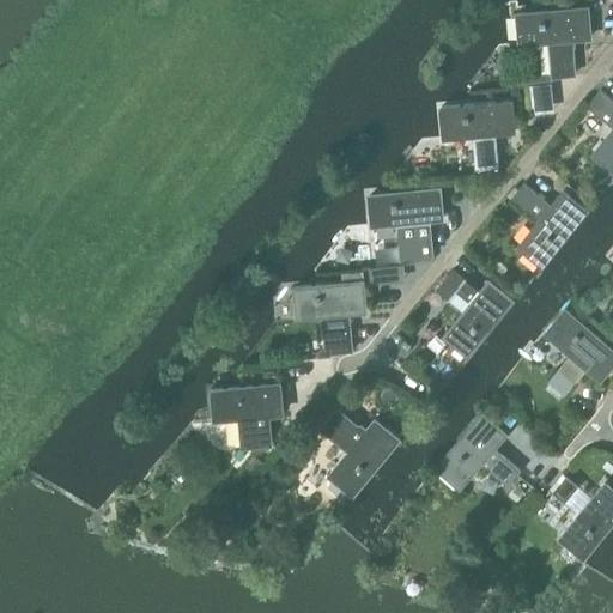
[(589,6),(517,11),(520,41),(592,35),(589,6)]
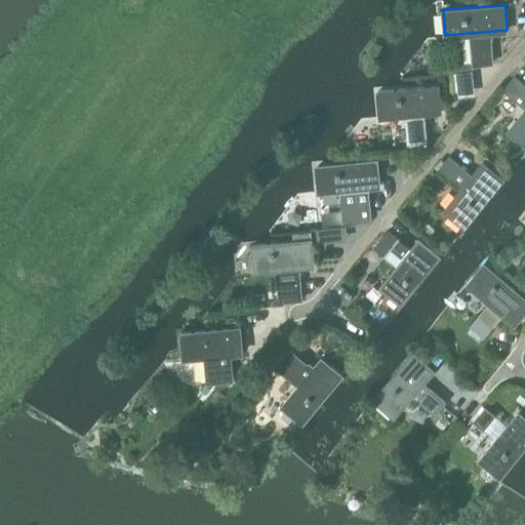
[(490,33),(470,35),(470,38),(473,63),(473,66),(493,64),(490,36),(490,33)]
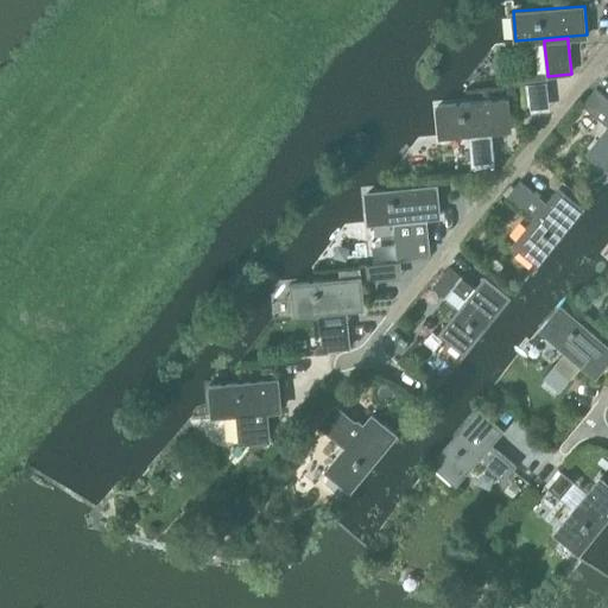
[(548,73),(517,75),(518,82),(548,78),(548,76),(548,73)]
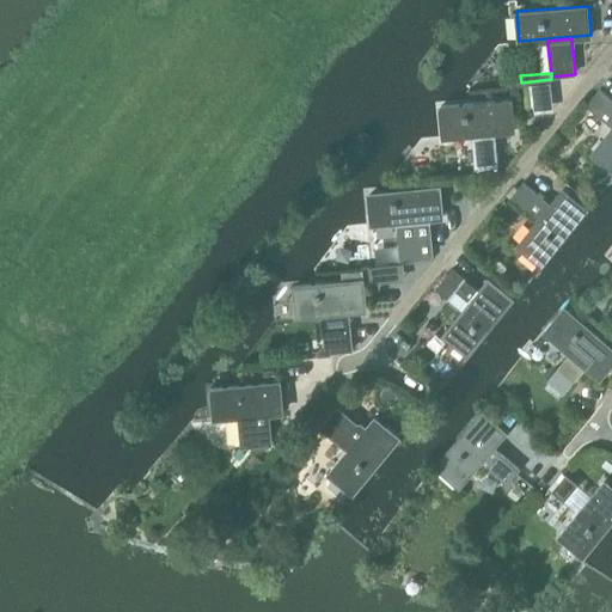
[(531,108),(556,106),(555,80),(530,81),(531,108)]
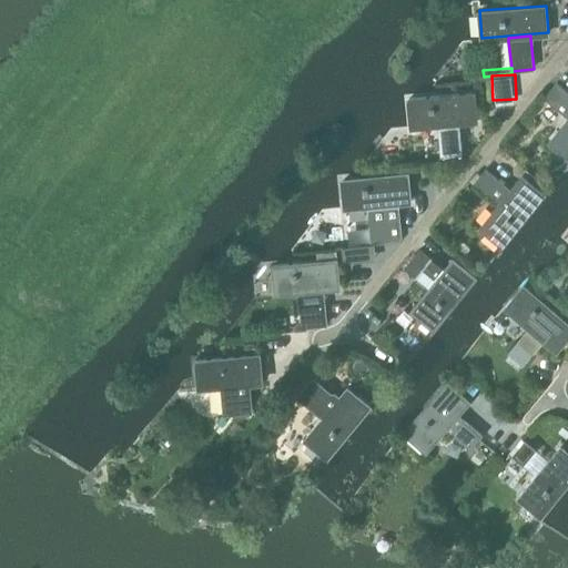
[(567,92),(557,83),(545,98),(567,117),(567,115),(567,92)]
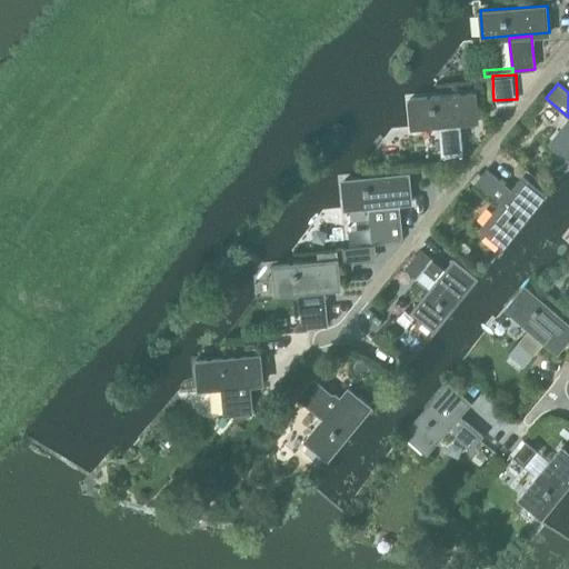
[(476,92),(408,97),(410,126),(478,120),(476,92)]
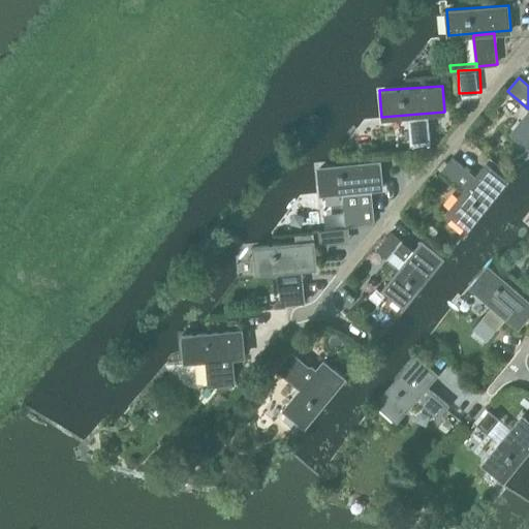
[(427,114),(408,116),(409,119),(411,146),(430,144),(428,117),(427,114)]
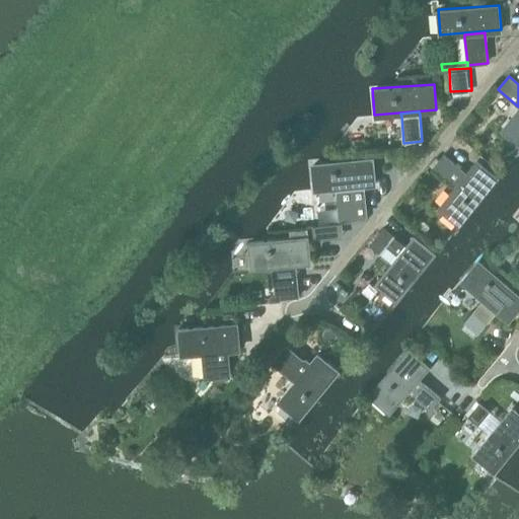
[(518,115),(504,134),(518,146),(518,115)]
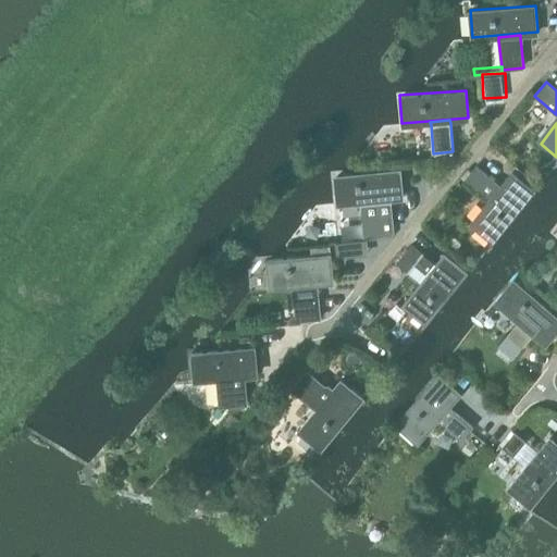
[(477,165),(465,180),(487,199),(490,200),(502,186),(499,185),(477,165)]
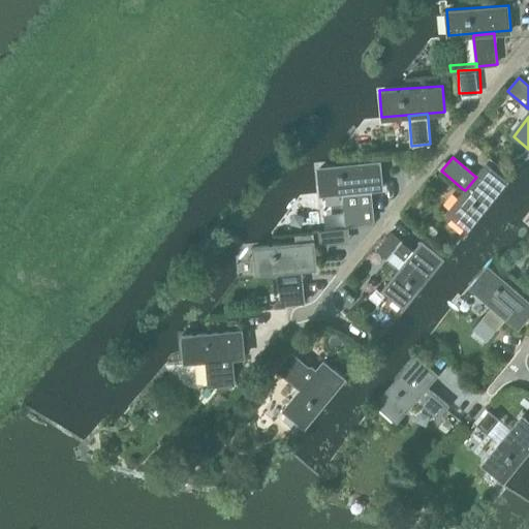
[(378,163),(315,167),(316,193),(380,188),(378,163)]
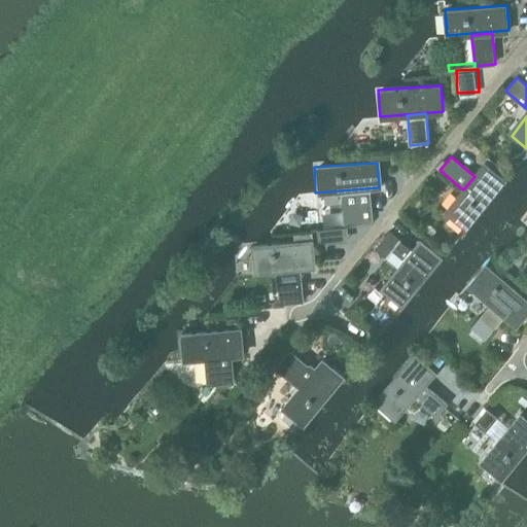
[(447,219),(466,235),(503,189),(484,174),(447,219)]
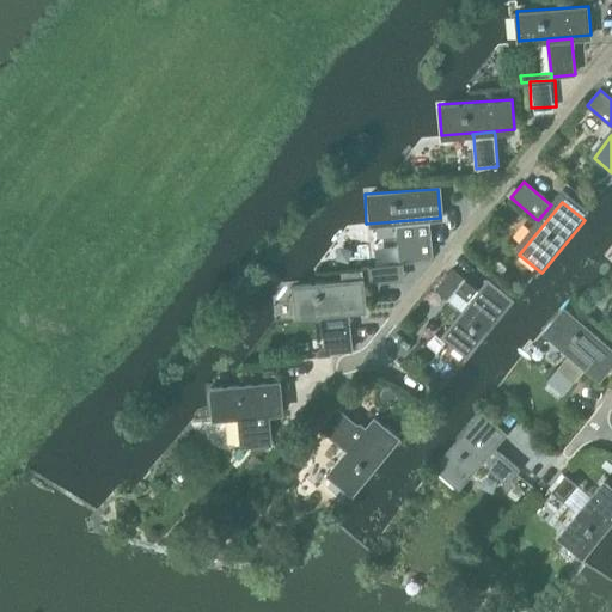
[(429,219),(397,222),(398,226),(401,257),(433,254),(429,222),(429,219)]
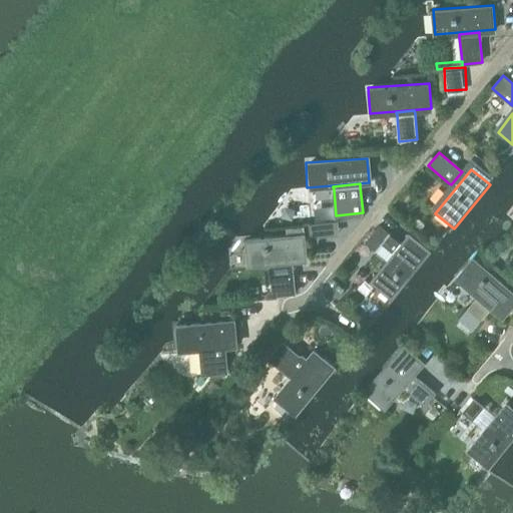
[(365,241),(387,260),(401,241),(379,224),(365,241)]
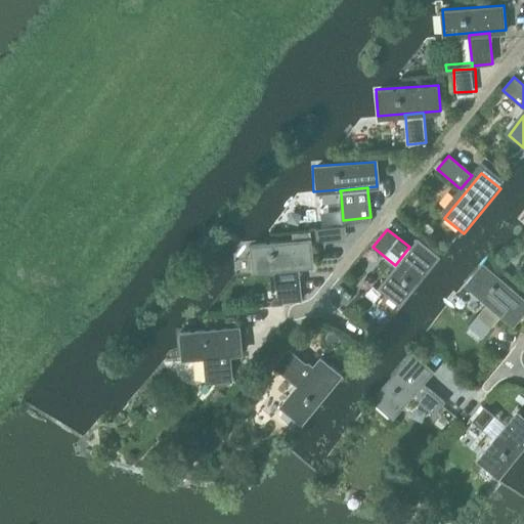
[(312,238),(248,245),(250,270),(313,265),(312,238)]
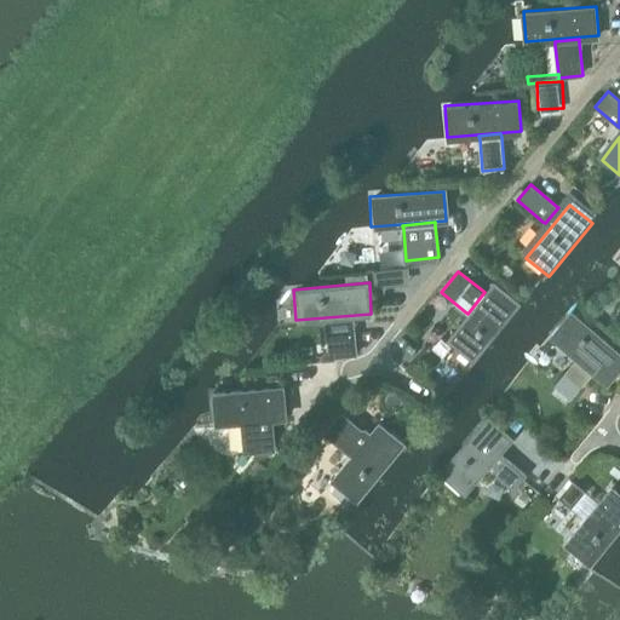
[(447,351),(472,372),(520,314),(494,293),(447,351)]
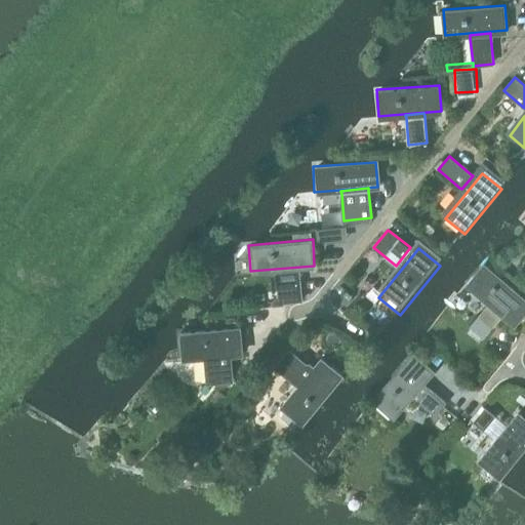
[(298,267),(277,269),(280,301),(301,299),(299,284),(298,267)]
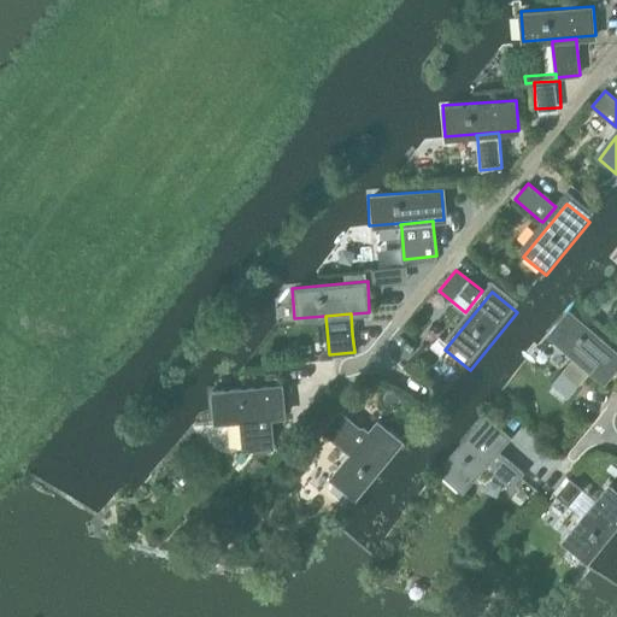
[(616,360),(571,321),(547,348),(595,392),(616,366),(616,360)]
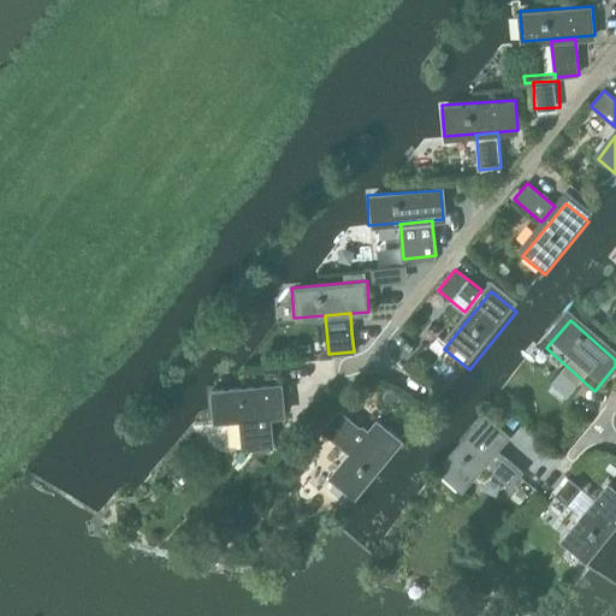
[(551,383),(568,396),(579,384),(562,369),(551,383)]
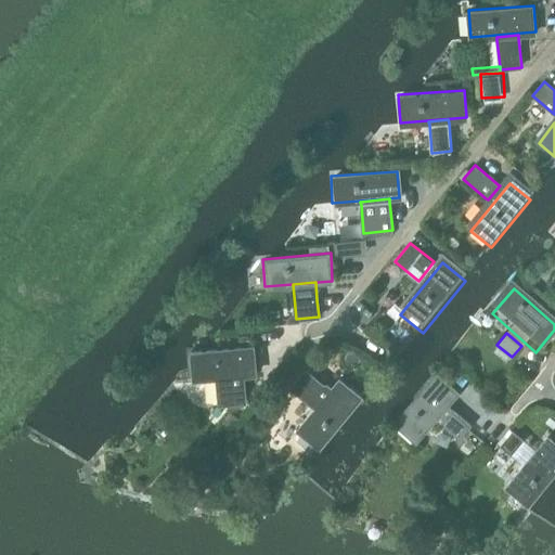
[(255,347),(188,352),(190,379),(257,374),(255,347)]
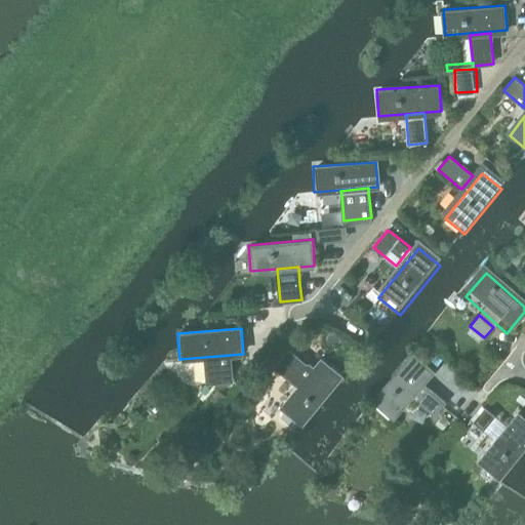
[(277,367),(298,386),(316,365),(312,363),(309,364),(291,350),(277,367)]
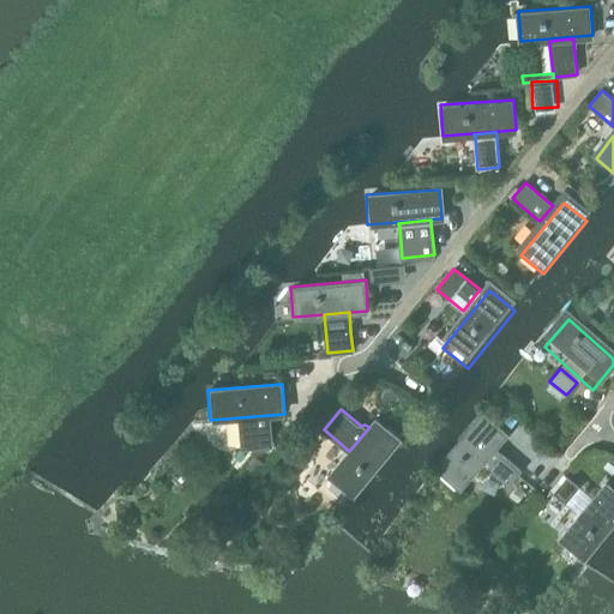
[(435,469),(458,487),(505,432),(483,413),(435,469)]
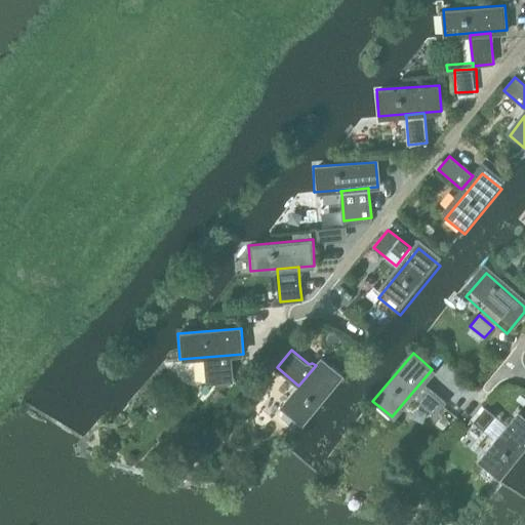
[(205,384),(233,380),(231,356),(202,359),(205,384)]
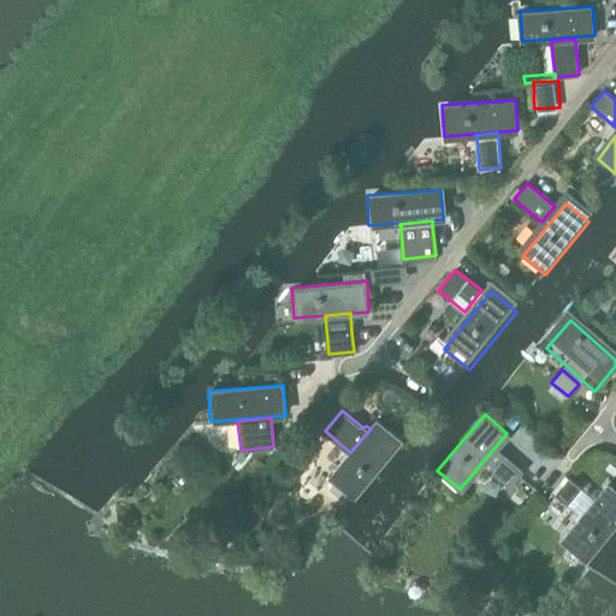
[(329,490),(354,510),(395,461),(369,440),(329,490)]
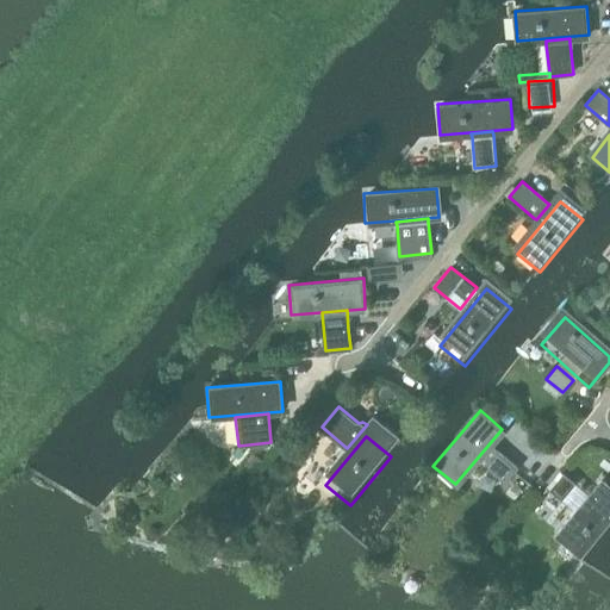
[(491,444),(478,460),(481,462),(505,483),(511,474),(518,467),(495,447),(491,444)]
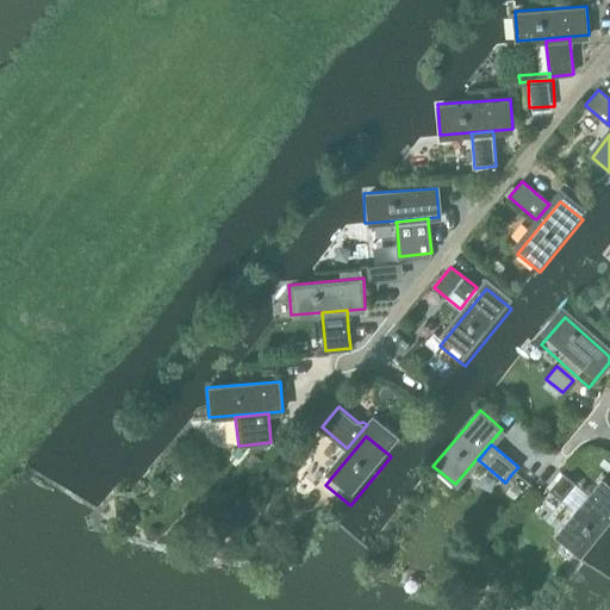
[(261,459),(251,452),(241,465),(251,473),(261,459)]
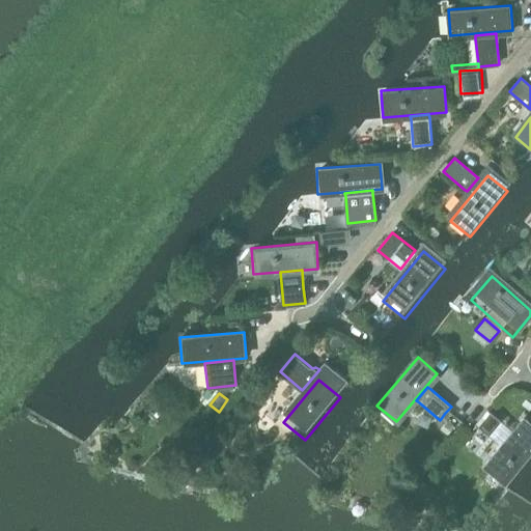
[(487,410),(476,423),(490,434),(501,420),(487,410)]
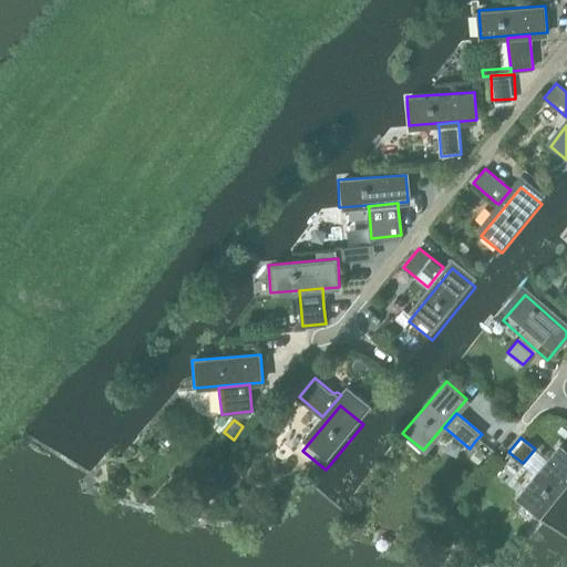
[(484,455),(476,450),(468,459),(476,464),(484,455)]
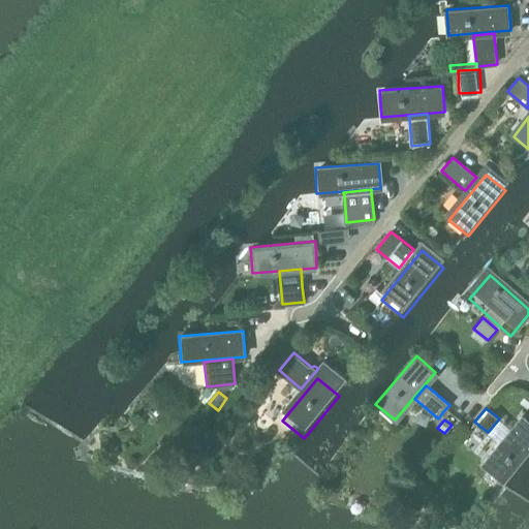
[(476,473),(502,495),(528,462),(528,432),(519,424),(476,473)]
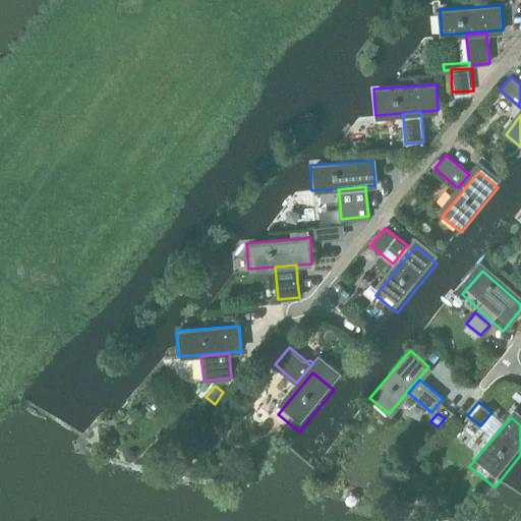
[(224,425),(209,422),(206,437),(221,440),(224,425)]
